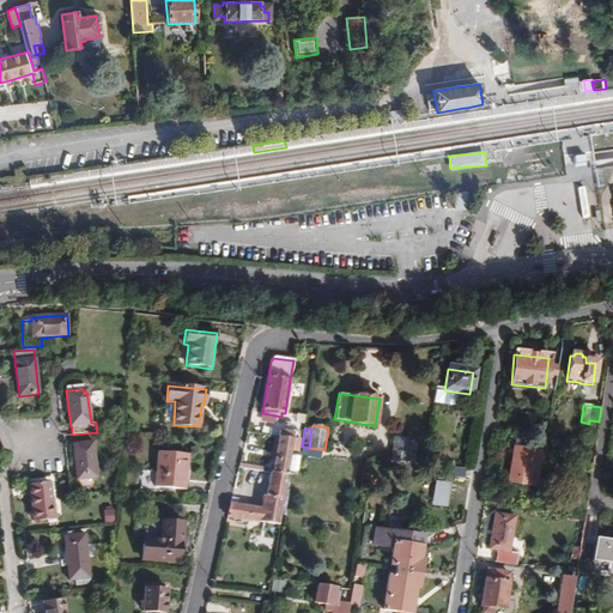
[(278,437),(292,439),(293,432),(279,430),(278,437)]
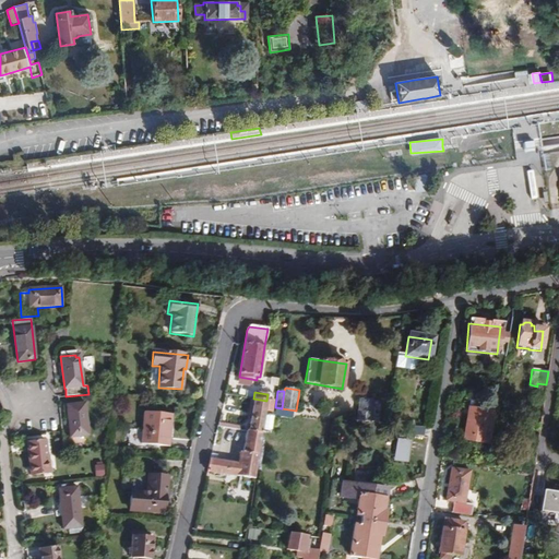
[(472,416),(468,415),(464,440),(484,443),(488,412),(475,409),(476,400),(461,397),(460,407),(470,408),(473,408),(472,416)]
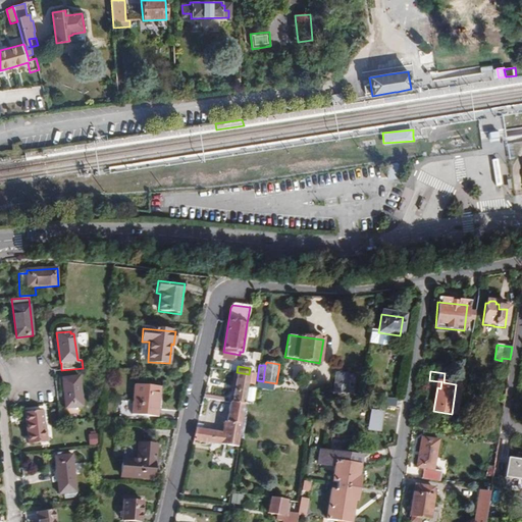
[(247,390),(248,384),(248,383),(249,374),(237,372),(233,390),(231,403),(245,405),(247,390)]
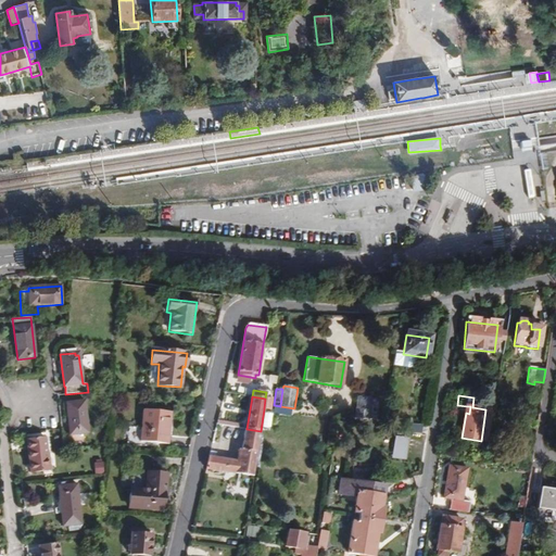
[(353,417),(373,420),(376,403),(376,400),(356,396),(353,417)]
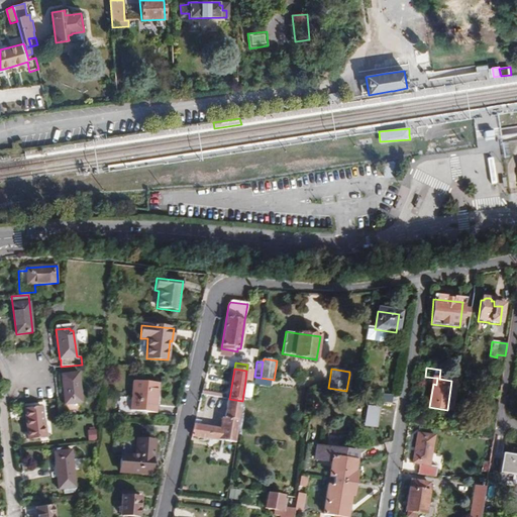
[(78,373),(62,375),(65,405),(82,403),(78,373)]
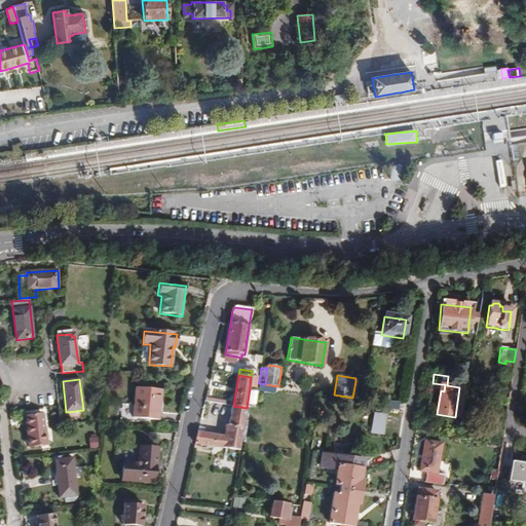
[(351,404),(361,405),(362,397),(364,389),(365,382),(355,381),(352,398),(351,401),(351,404)]
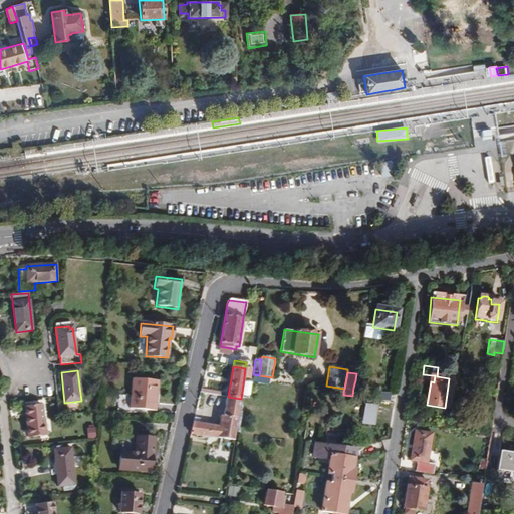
[(158,381),(133,379),(130,409),(156,411),(158,381)]
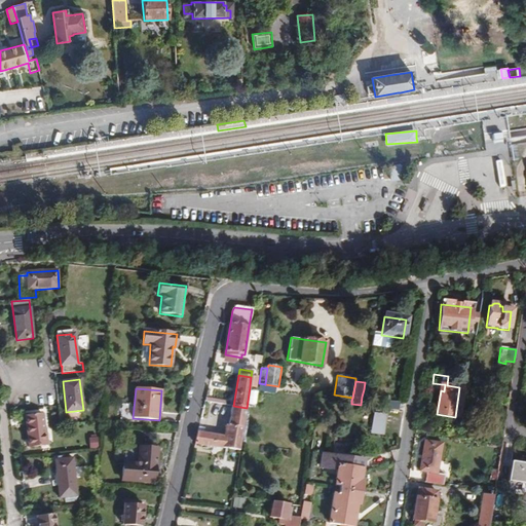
[(384,401),(383,409),(398,411),(399,403),(384,401)]
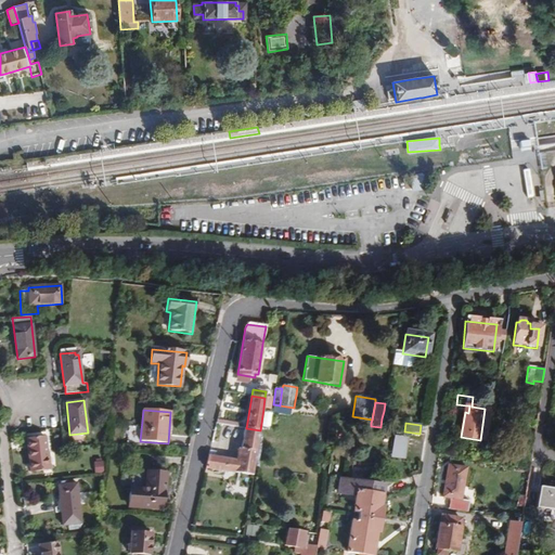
[(254,476),(260,430),(246,428),(244,428),(241,449),(239,449),(236,461),(216,457),(217,452),(210,451),(209,456),(206,468),(254,476)]
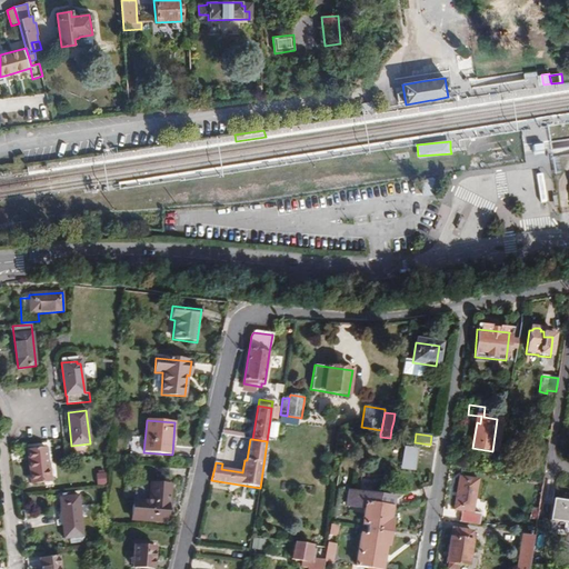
[(46,449),(28,451),(31,483),(50,482),(46,449)]
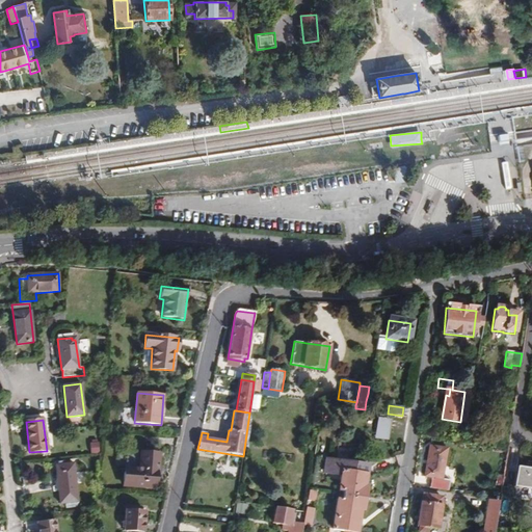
[(395,428),(382,426),(378,446),(391,448),(395,428)]
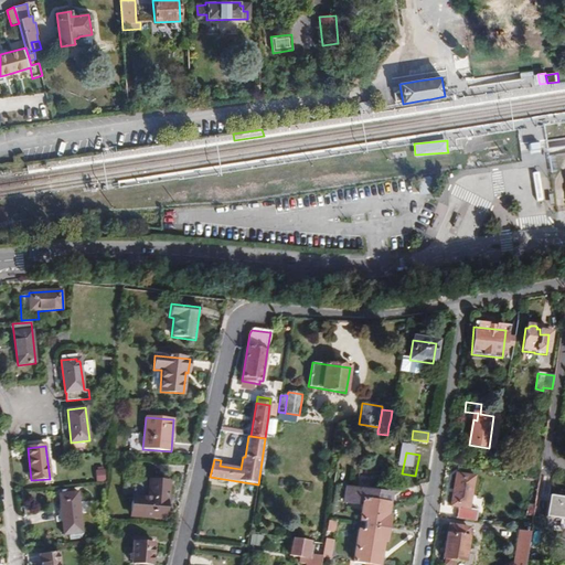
[(105,469),(95,470),(96,482),(106,481),(105,469)]
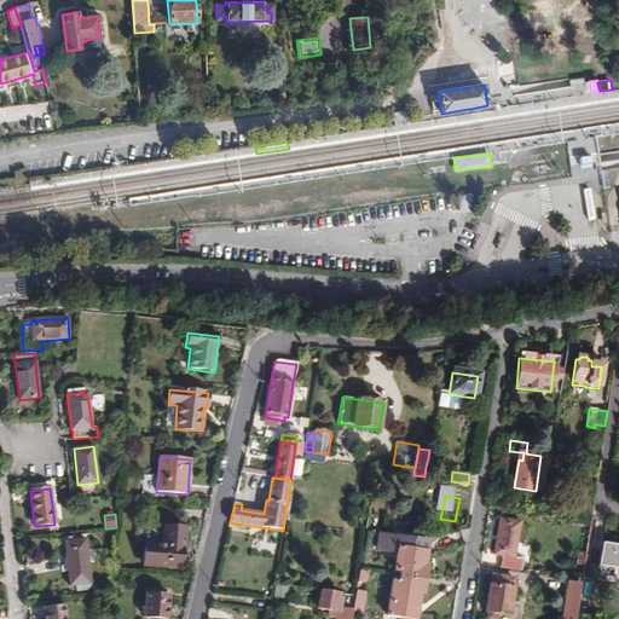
[(502,556),(515,557),(520,522),(499,519),(493,555),(502,556)]
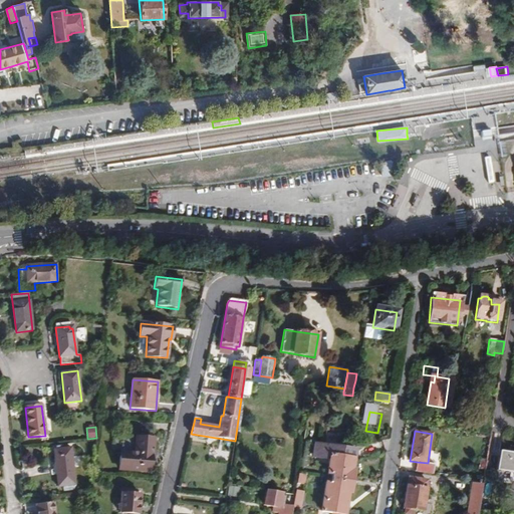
[(137,438),(137,448),(136,454),(122,453),(120,453),(119,469),(150,472),(151,455),(152,455),(153,440),(137,438)]
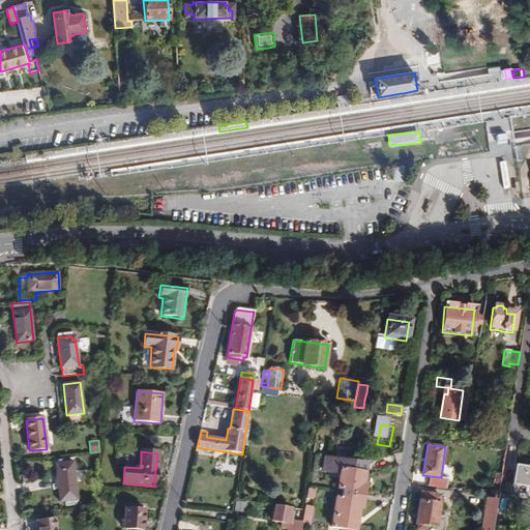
[(324,466),(365,472),(366,464),(342,460),(325,458),(324,466)]
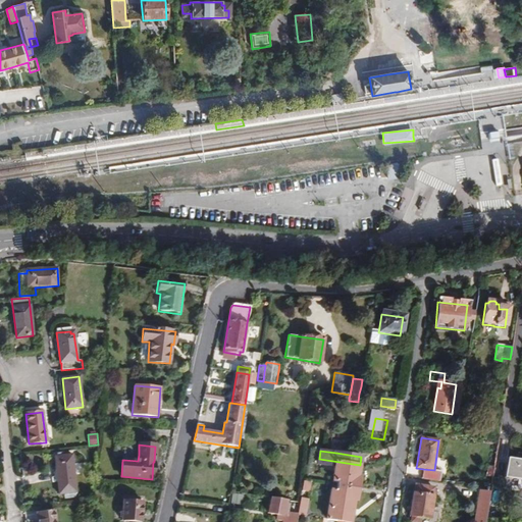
[(71,455),(55,457),(59,494),(75,492),(71,455)]
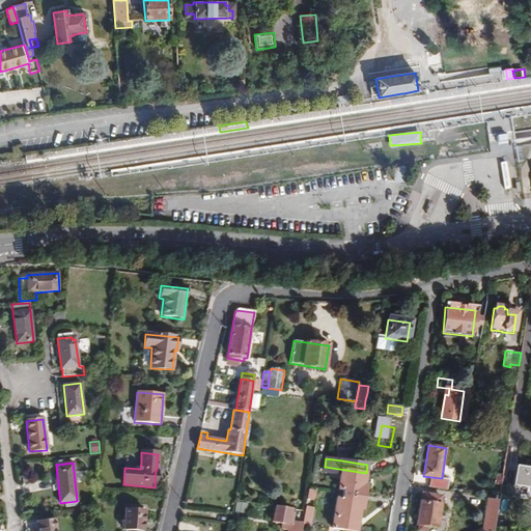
[(364,485),(366,473),(325,467),(324,472),(340,475),(338,490),(342,491),(343,492),(365,496),(366,485),(364,485)]
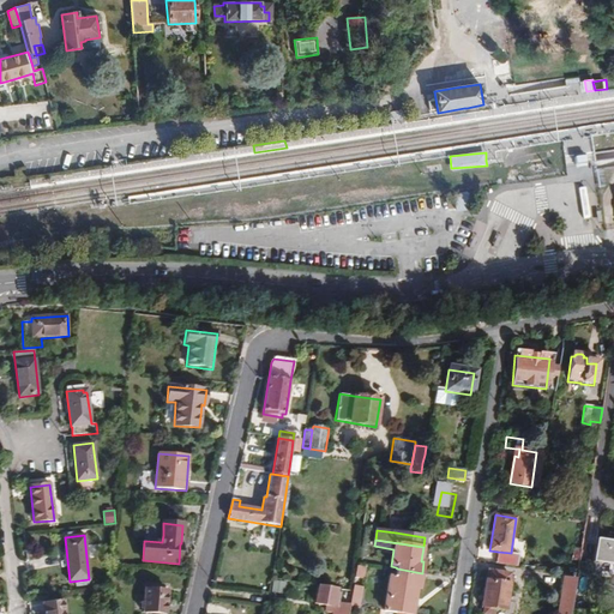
[(613,542),(599,541),(593,576),(613,578),(613,542)]
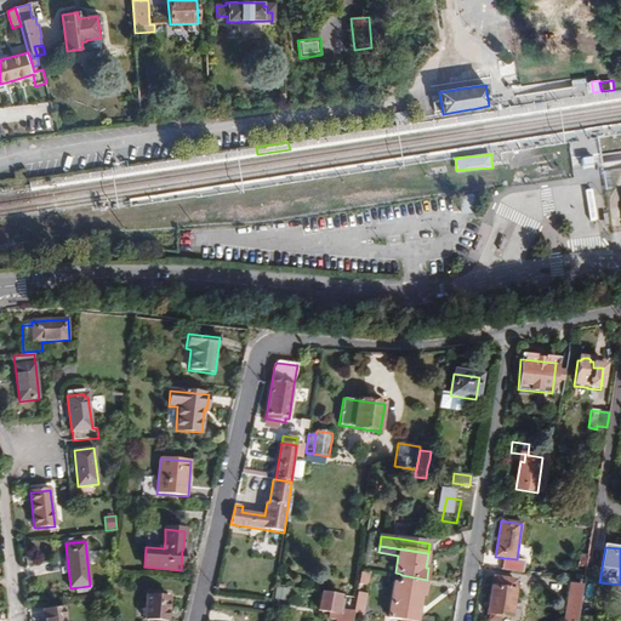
[(503,558),(502,569),(524,574),(524,573),(527,562),(517,559),(503,558)]
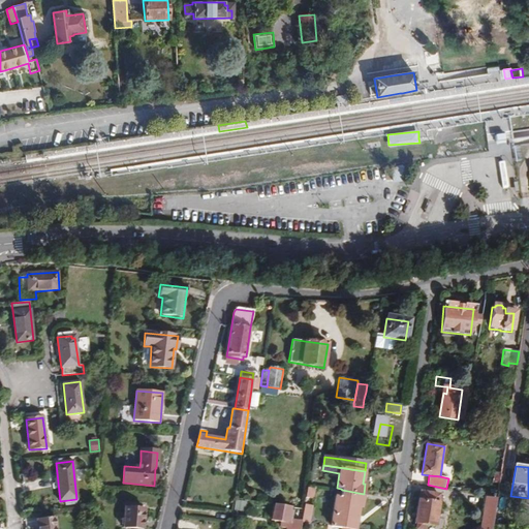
[(414,523),(417,523),(427,525),(436,526),(440,503),(438,503),(439,495),(421,492),(419,500),(418,500),(414,523)]
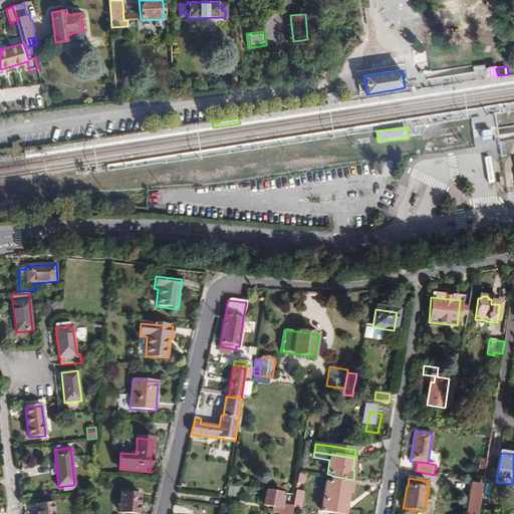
[(351,493),(352,484),(332,480),(332,481),(330,482),(326,481),(321,511),(342,513),(344,513),(348,493),(351,493)]
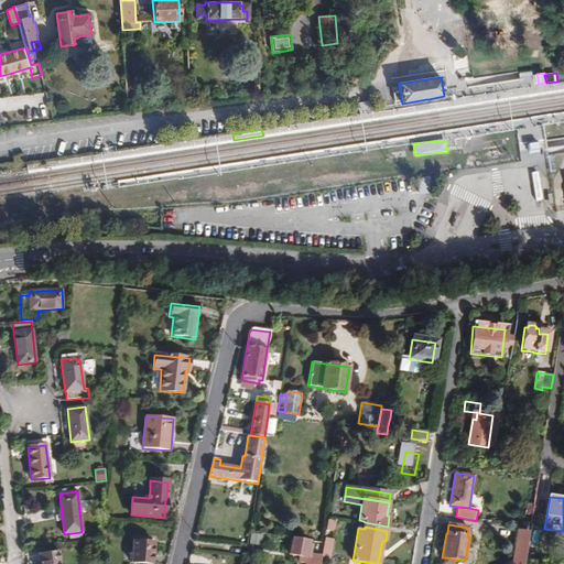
[(516,563),(524,563),(530,532),(518,531),(517,544),(519,544),(516,563)]
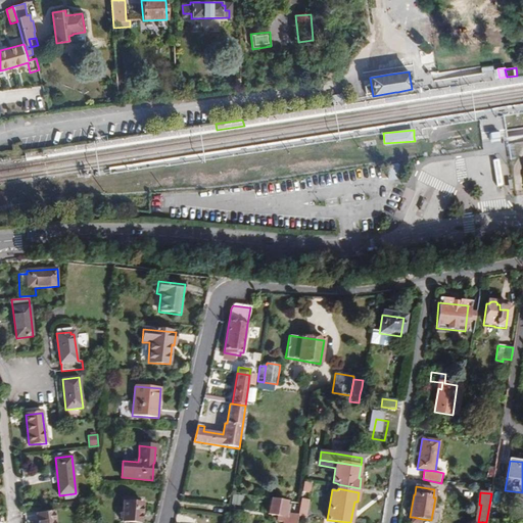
[(245,498),(235,497),(234,505),(244,507),(245,498)]
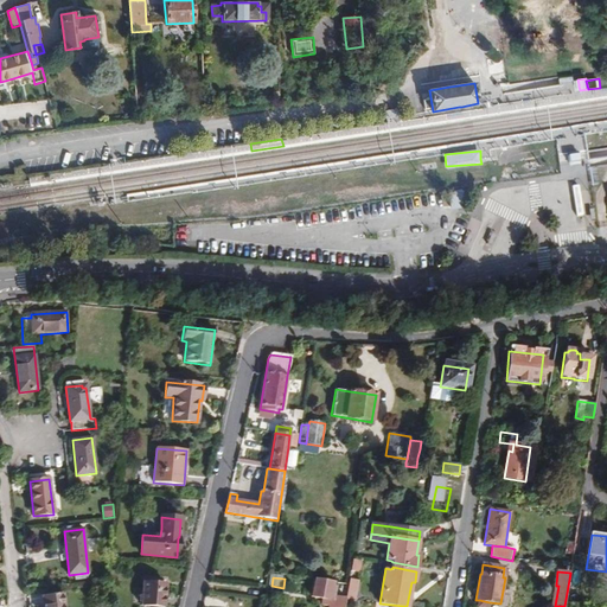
[(343,606),(345,599),(345,598),(334,595),(334,590),(332,590),(333,582),(314,579),(312,596),(325,599),(324,605),(330,606),(343,606)]
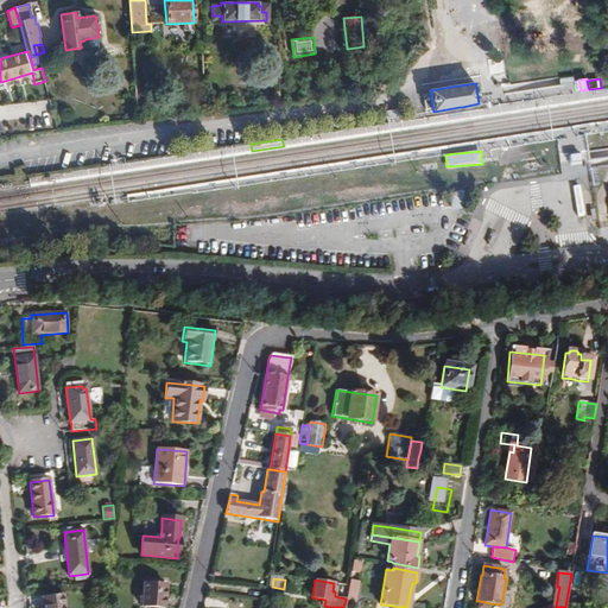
[(158,584),(143,583),(141,607),(151,607),(165,607),(168,584),(158,584)]
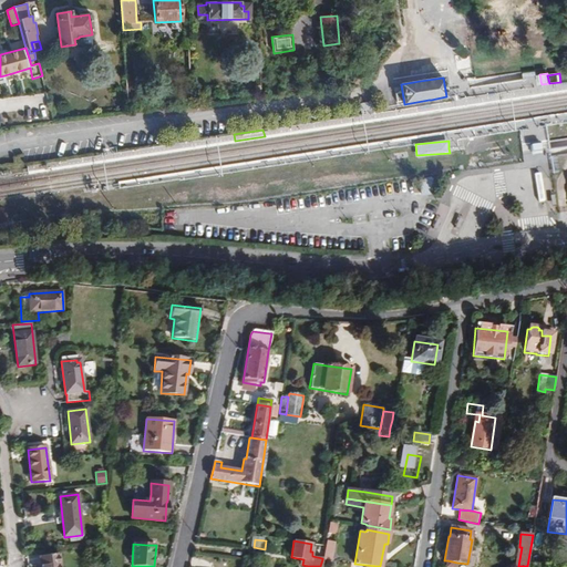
[(333,547),(325,545),(322,559),(331,560),(333,547)]
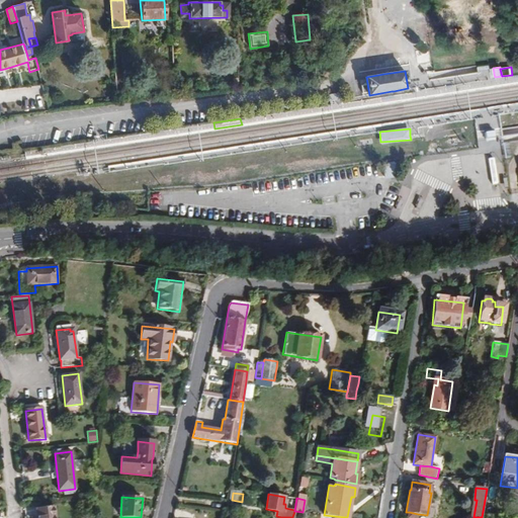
[(55,517),(54,508),(36,510),(37,517),(55,517)]
